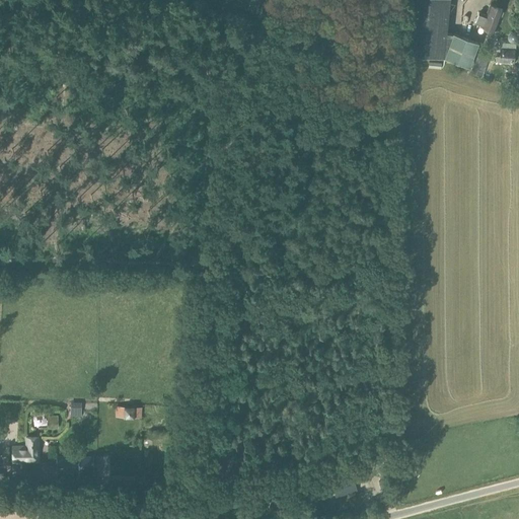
[(408,0),(404,34),(396,33),(396,51),(402,52),(402,53),(443,58),(468,68),(477,44),(453,33),(446,33),(449,0),(408,0)]
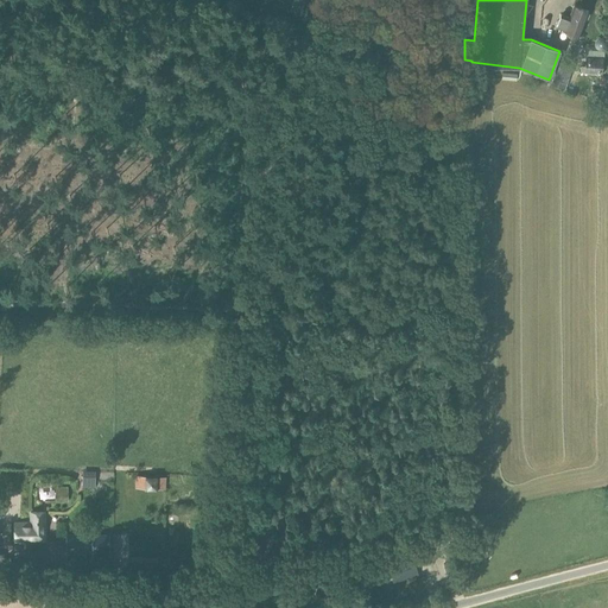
[(558,18),(555,27),(571,33),(578,36),(586,18),(587,18),(589,13),(588,12),(588,11),(581,7),(581,6),(577,5),(576,6),(575,5),(570,16),(569,18),(561,14),(558,18)]
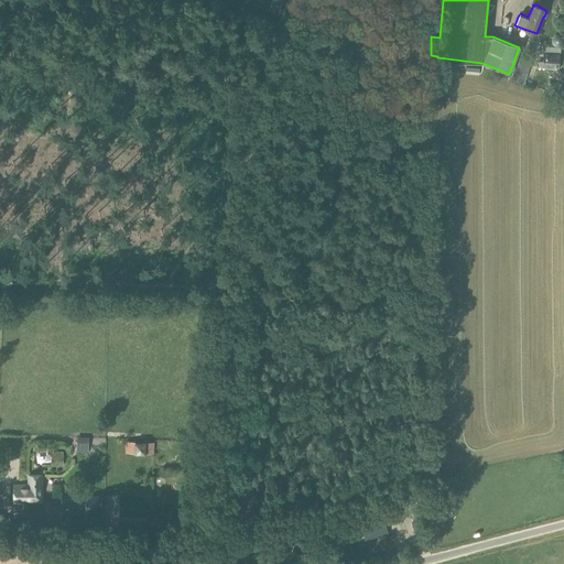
[(539,61),(539,66),(542,66),(542,67),(559,67),(560,53),(543,52),(542,61),(539,61)]
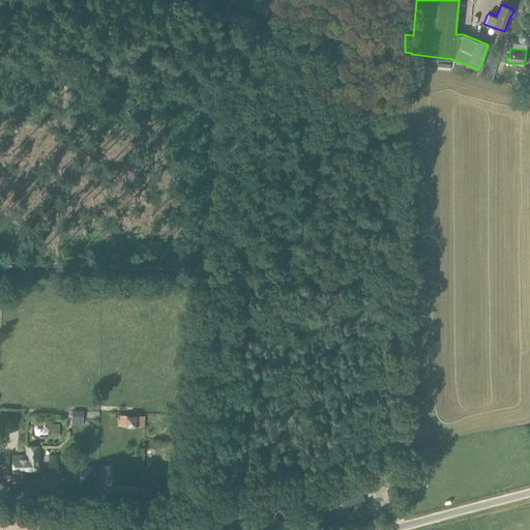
[(489,51),(480,75),(492,79),(500,56),(489,51)]
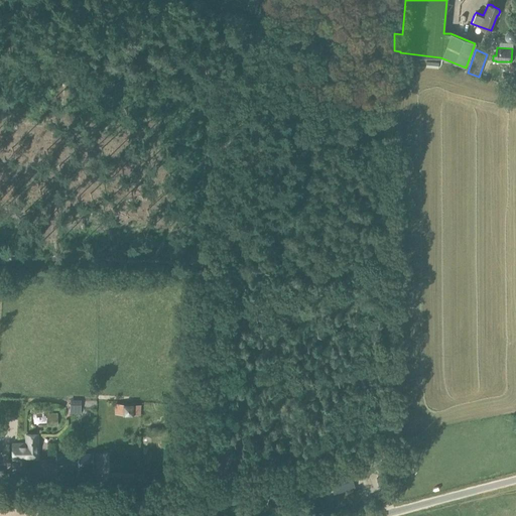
[(67,411),(79,411),(80,402),(68,402),(67,411)]
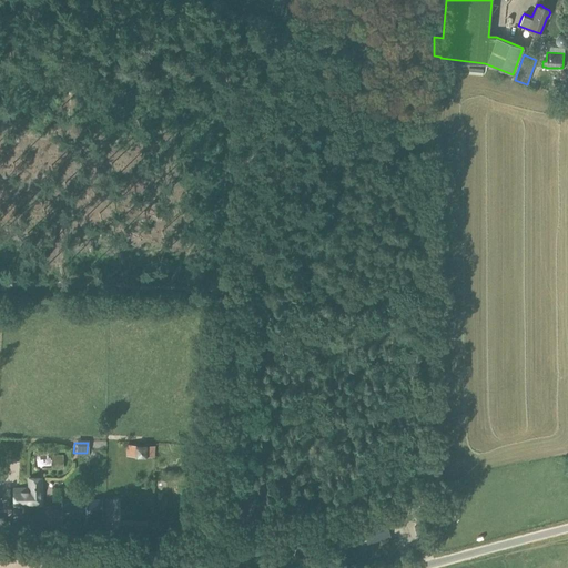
[(127,444),(127,455),(134,455),(134,456),(135,457),(145,457),(146,456),(154,456),(155,445),(148,445),(146,444),(135,444),(127,444)]
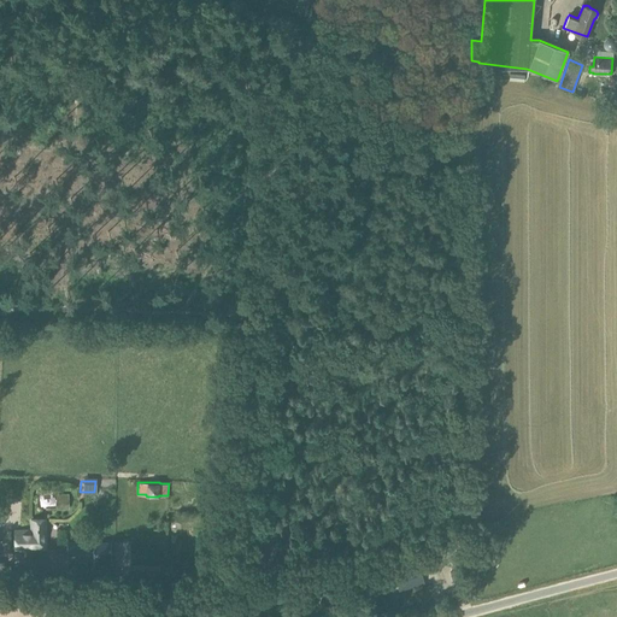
[(52,504),(52,492),(39,491),(37,503),(52,504)]
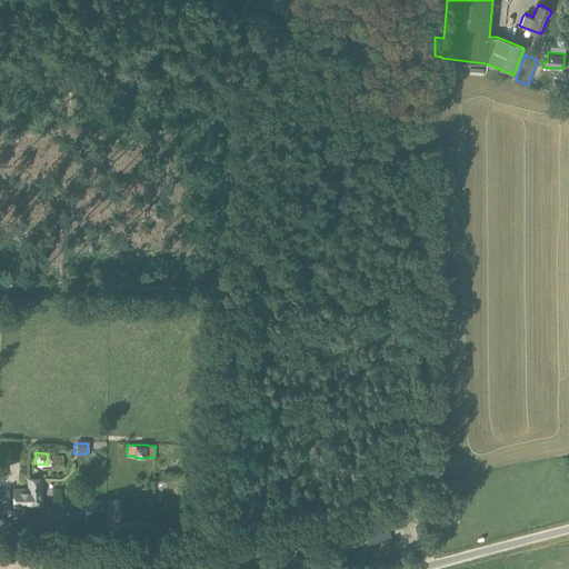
[(53,470),(63,470),(63,456),(53,456),(53,470)]
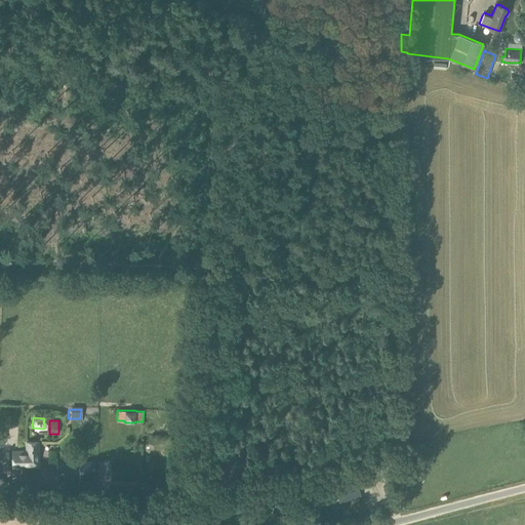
[(13,450),(13,468),(39,467),(39,442),(27,442),(27,450),(13,450)]
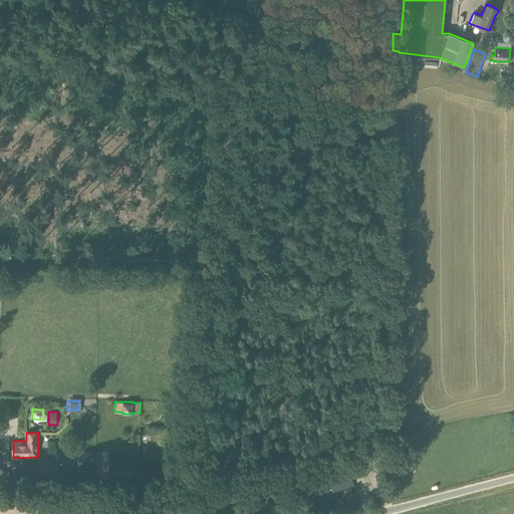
[(77,451),(55,451),(56,472),(78,471),(92,471),(92,451),(77,451)]
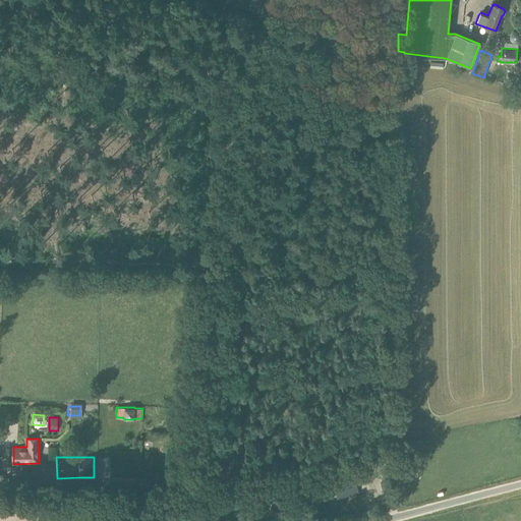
[(56,511),(56,505),(56,502),(56,501),(41,501),(41,511),(56,511)]
